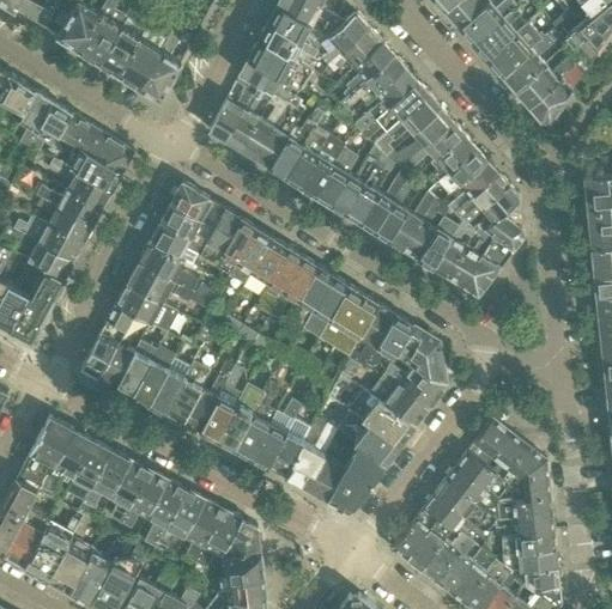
[(0,0),(0,1),(35,23),(46,30),(46,29),(53,16),(41,10),(23,0),(0,0)]
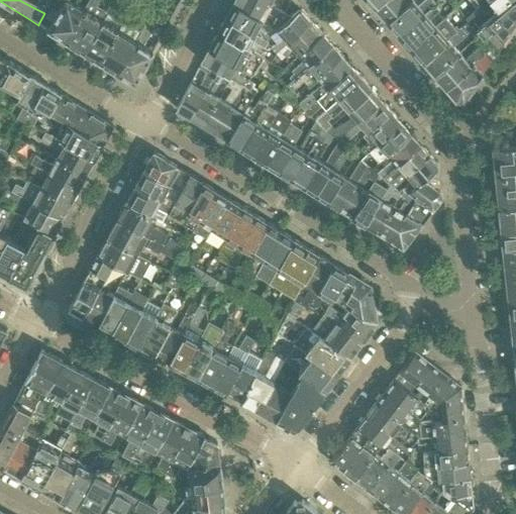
[(67,0),(47,31),(66,42),(85,12),(75,6),(78,0),(67,0)]
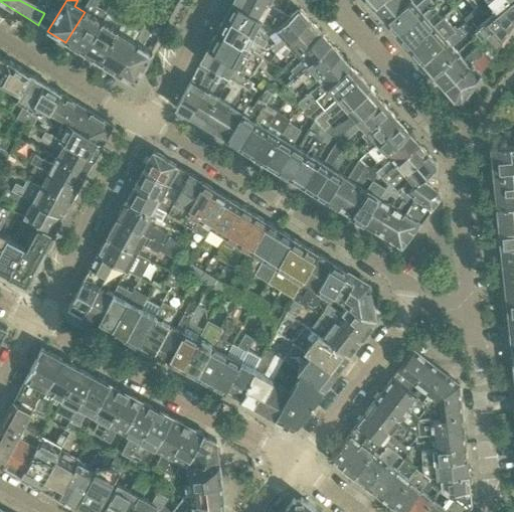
[(65,42),(82,52),(107,14),(98,8),(102,1),(100,0),(92,0),(84,12),(65,42)]
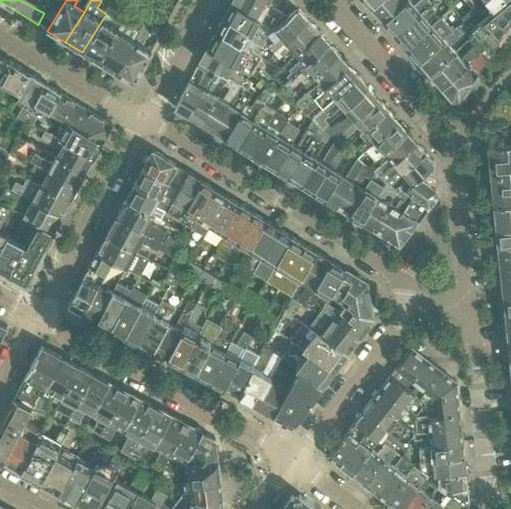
[(278,30),(291,20),(273,11),(268,8),(253,0),(235,0),(232,5),(261,21),(265,14),(276,20),(272,27),(278,30)]
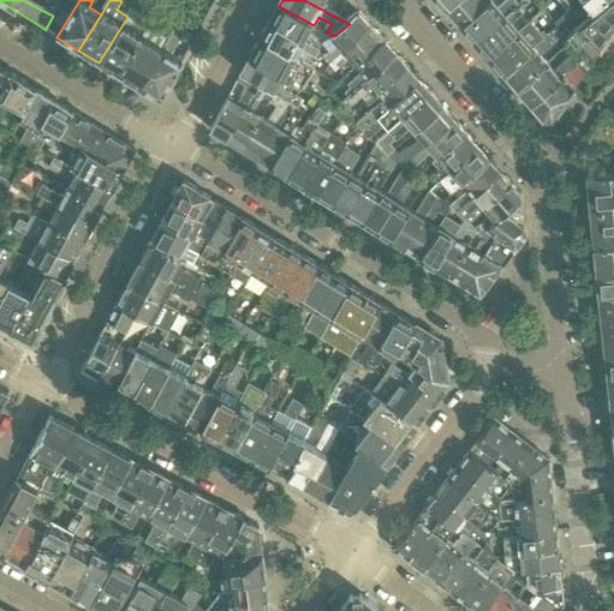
[(436,0),(447,11),(459,0),(436,0)]
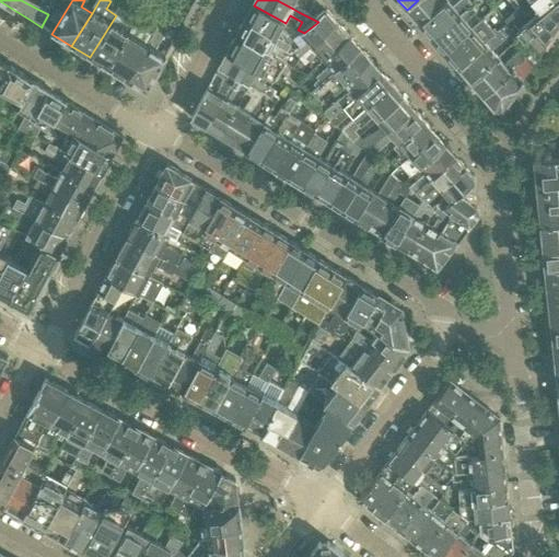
[(418,0),(407,10),(420,25),(447,1),(449,0),(418,0)]
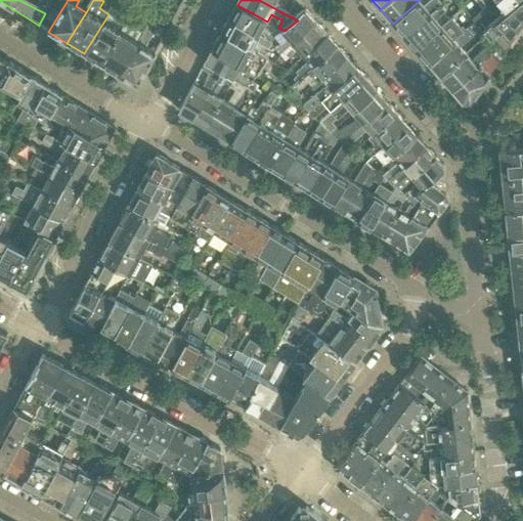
[(419,1),(393,24),(405,38),(431,16),(442,6),(437,0),(431,0),(424,7),(419,1)]
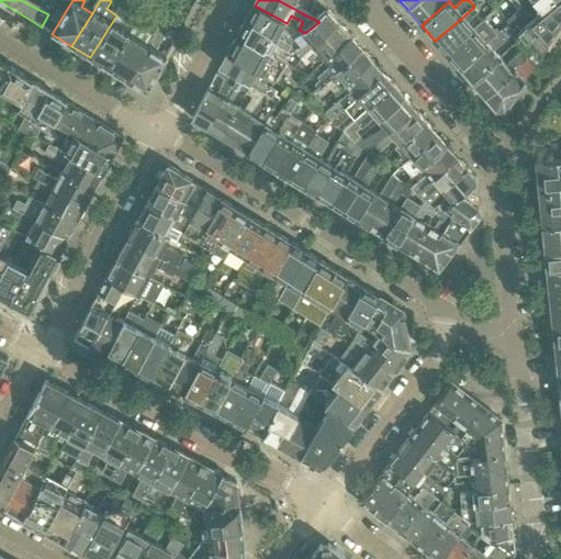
[(507,0),(519,14),(520,13),(535,0),(507,0)]
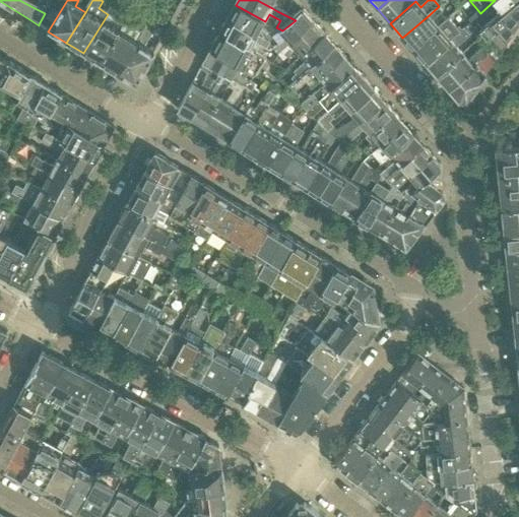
[(480,13),(470,22),(471,24),(475,28),(499,8),(503,14),(518,1),(518,0),(495,0),(481,12),(480,13)]
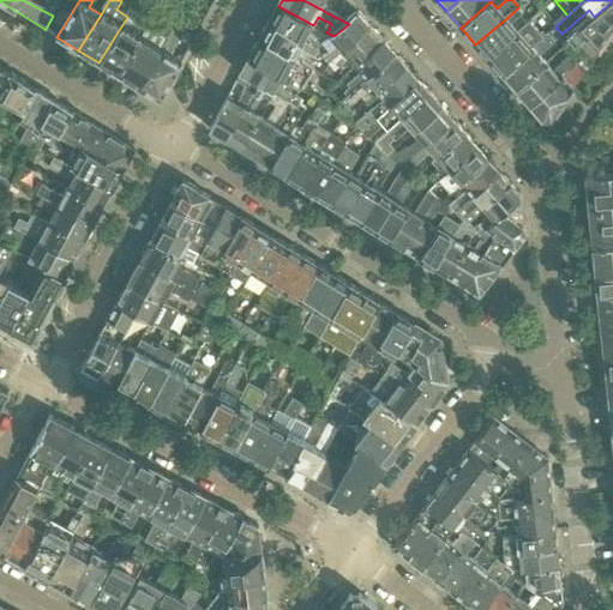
[(578,53),(586,60),(590,66),(612,34),(612,1),(594,17),(570,38),(568,41),(578,53)]
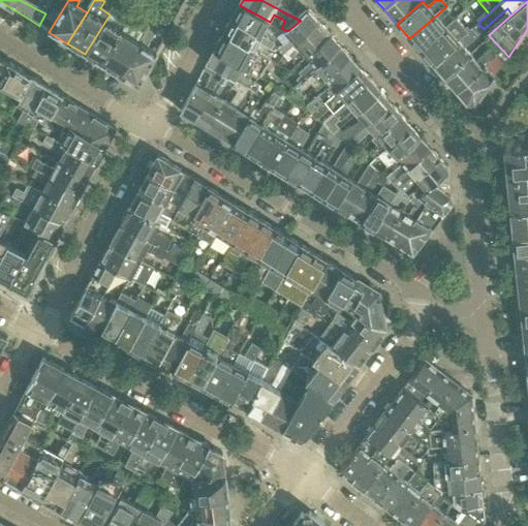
[(85,54),(102,65),(122,34),(125,28),(116,22),(122,12),(119,11),(122,6),(117,3),(110,14),(85,54)]
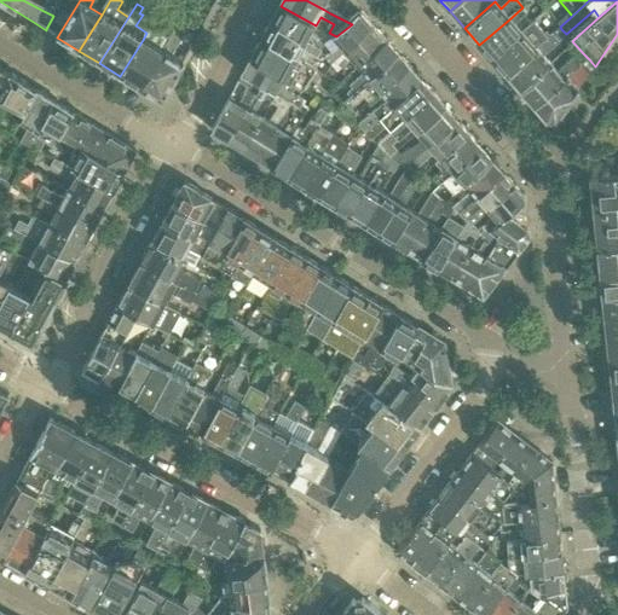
[(322,52),(325,47),(327,45),(333,40),(336,36),(329,33),(322,41),(311,35),(316,25),(281,6),(272,24),(322,52)]
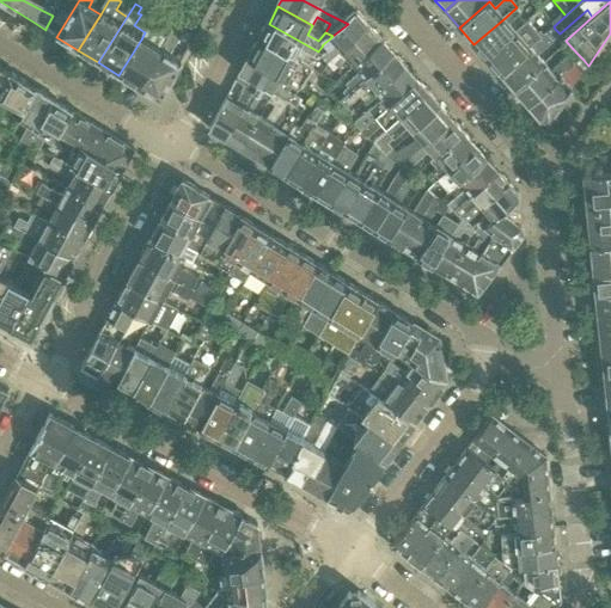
[(474,44),(488,60),(517,34),(509,25),(521,16),(517,12),(519,10),(517,7),(503,19),(474,44)]
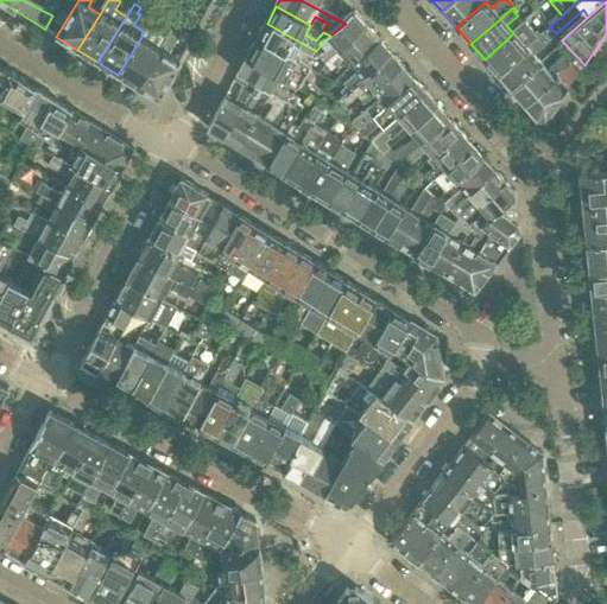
[(321,58),(328,67),(368,29),(356,14),(346,24),(330,36),(327,39),(321,44),(320,46),(326,55),(321,58)]
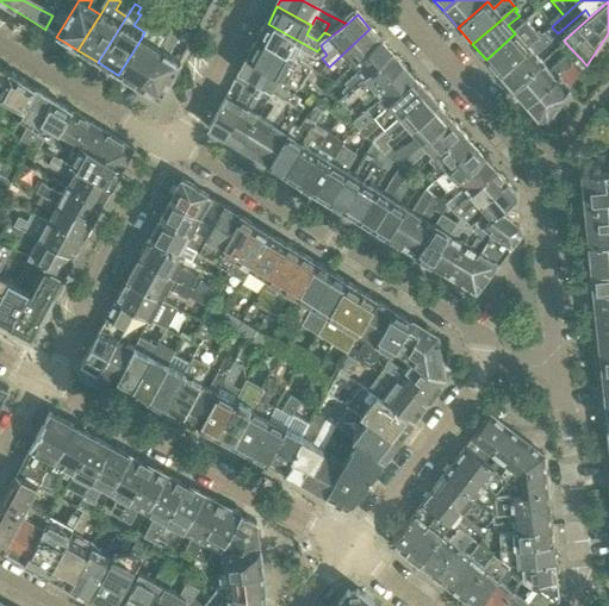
[(118,75),(140,88),(161,51),(150,44),(165,22),(155,17),(144,32),(141,39),(118,75)]
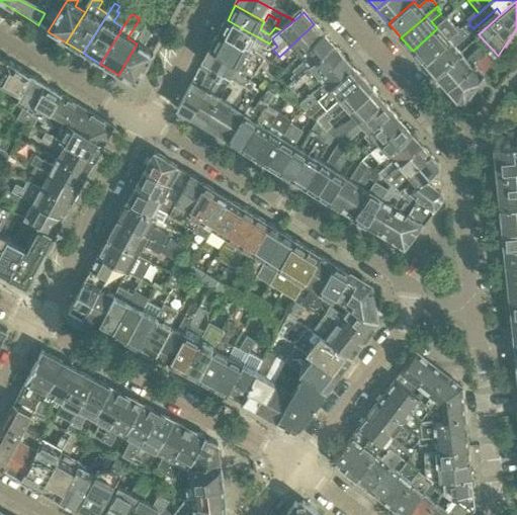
[(437,28),(413,51),(424,64),(461,31),(458,28),(456,30),(447,19),(437,28)]
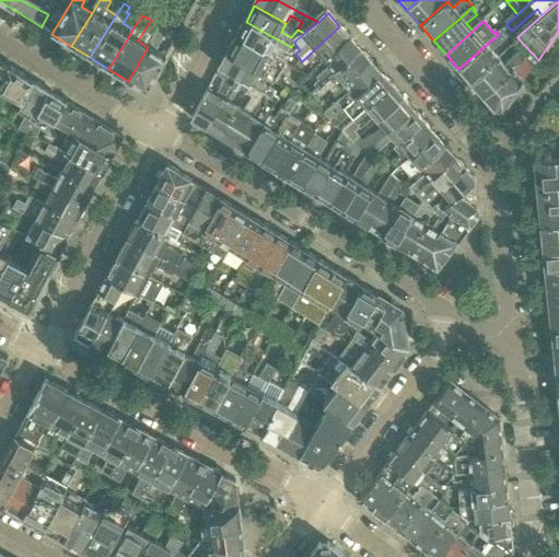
[(237,37),(276,59),(280,50),(288,55),(291,47),(246,22),(237,37)]
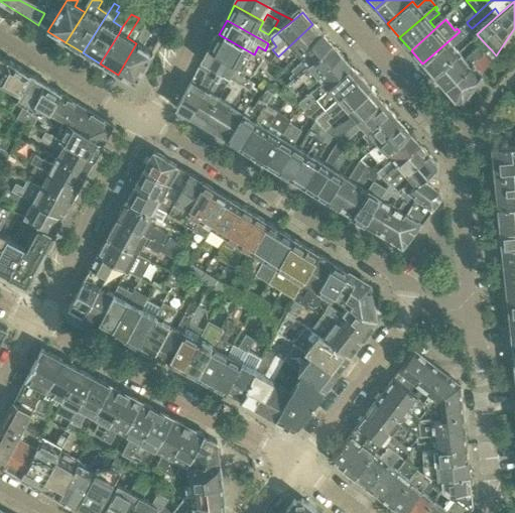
[(136,43),(118,75),(136,86),(153,54),(144,48),(156,29),(148,24),(136,43)]
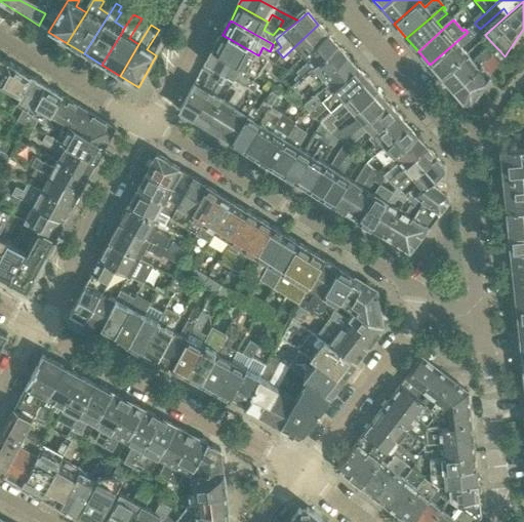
[(304,59),(305,58),(329,37),(318,25),(283,57),(282,58),(286,64),(297,52),(304,59)]
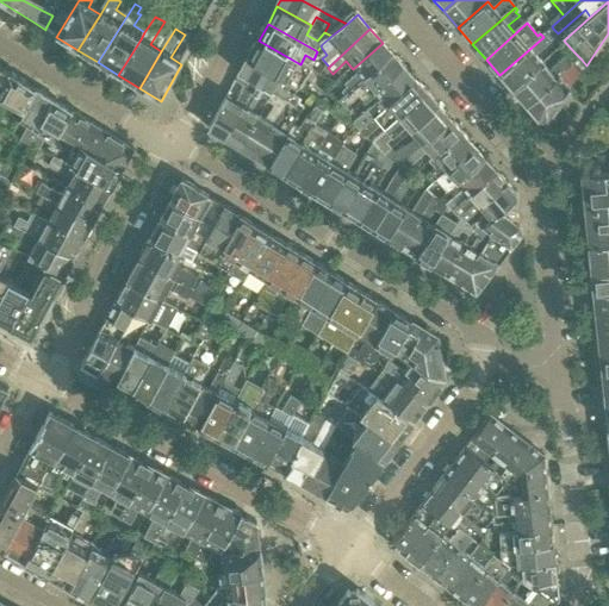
[(499,75),(514,92),(544,66),(536,57),(552,44),(551,43),(560,36),(558,33),(553,29),(544,37),(499,75)]
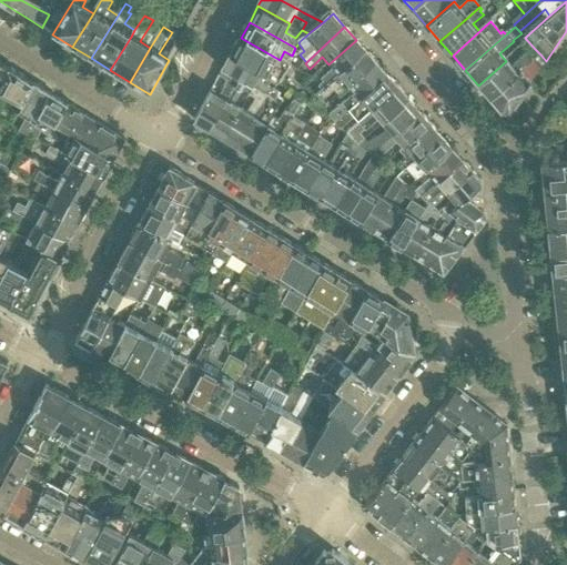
[(231,56),(273,81),(279,84),(289,66),(280,60),(241,38),(231,56)]
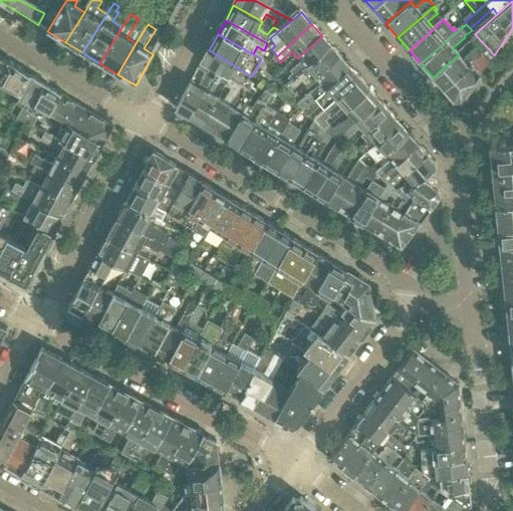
[(294,76),(284,84),(287,87),(331,46),(322,36),(298,57),(303,63),(291,73),(294,76)]
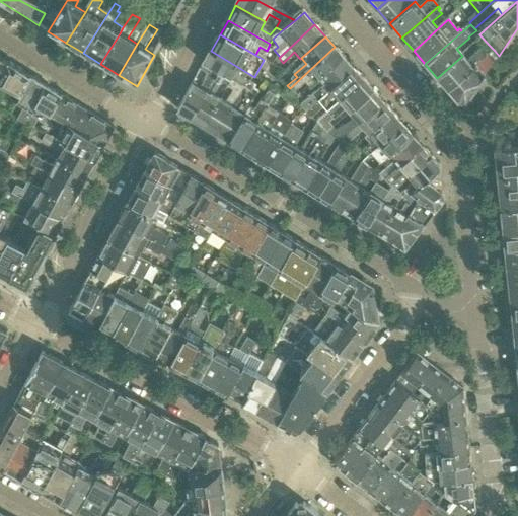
[(437,78),(448,91),(495,51),(489,45),(467,62),(462,56),(437,78)]
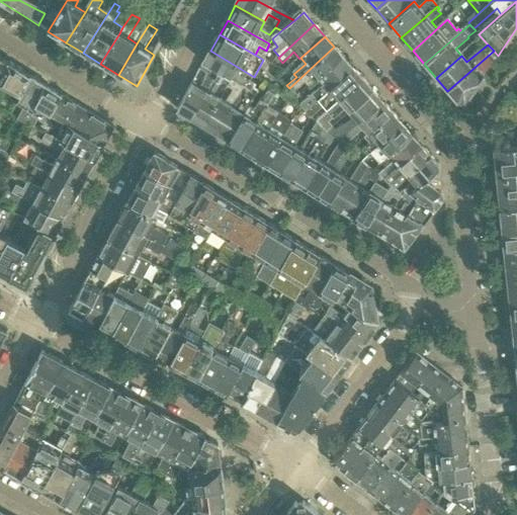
[(310,89),(320,80),(344,59),(334,47),(289,88),(292,92),(286,99),(292,105),(299,98),(295,93),(306,84),(310,89)]
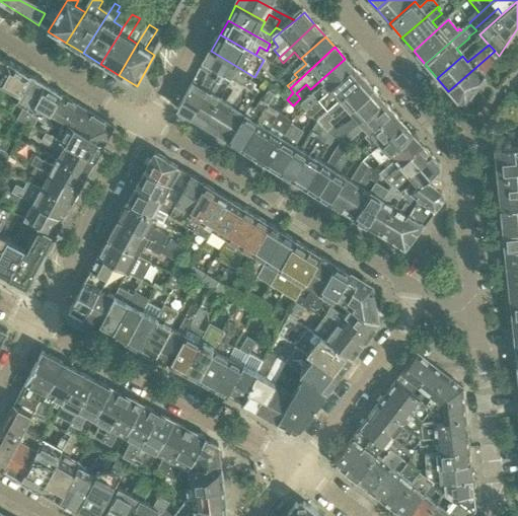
[(232,82),(238,86),(244,89),(247,91),(252,94),(256,86),(246,79),(249,74),(211,51),(204,65),(219,74),(232,82)]
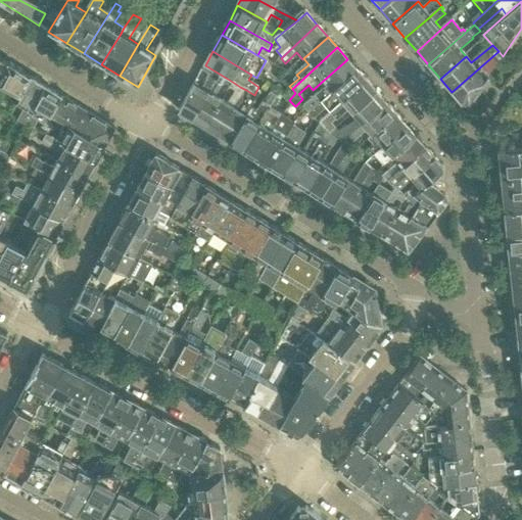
[(499,51),(452,92),(462,103),(470,104),(488,78),(503,56),(499,51)]
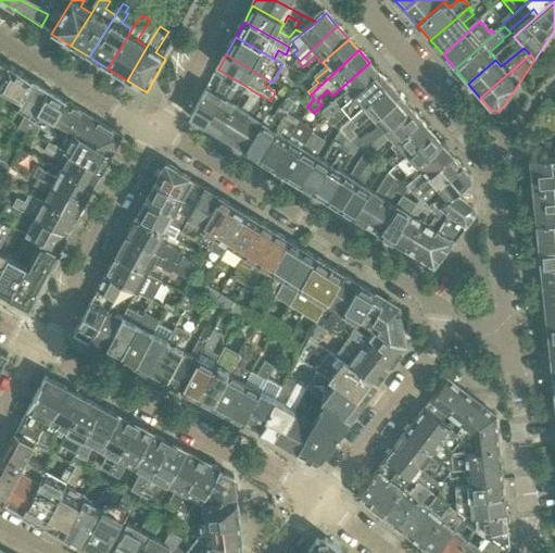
[(0,91),(14,99),(23,103),(32,83),(0,63),(0,91)]
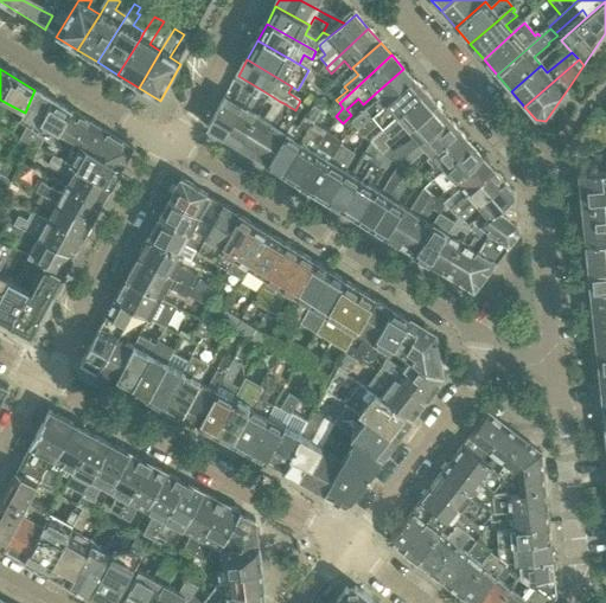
[(353,124),(359,132),(414,82),(403,69),(375,94),(381,100),(353,124)]
